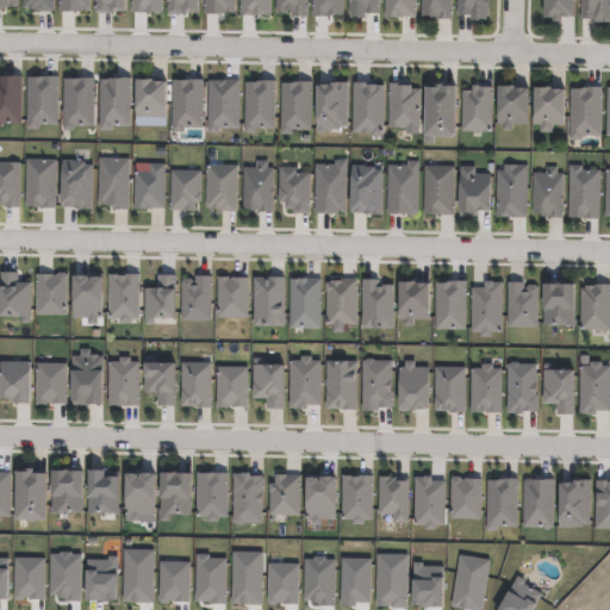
[(53,0),(53,10),(26,10),(26,6),(24,6),(24,0),(53,0)]
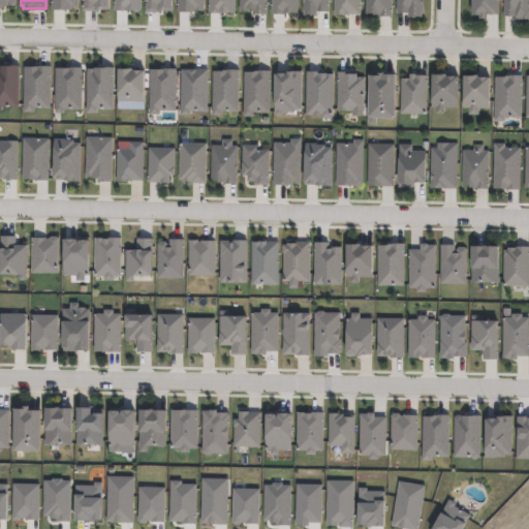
[(201,0),(201,11),(189,11),(176,11),(176,0),(201,0)]
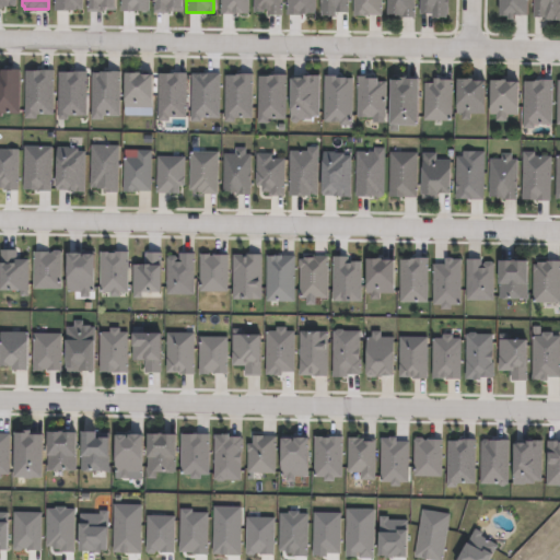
[(281,0),(281,14),(266,14),(266,9),(263,9),(263,11),(254,11),(254,0),(281,0)]
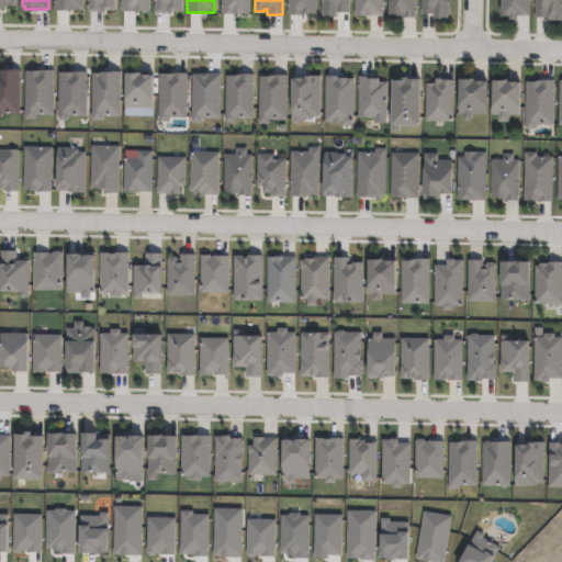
[(314,0),(314,13),(301,13),(301,14),(287,14),(287,0),(314,0)]
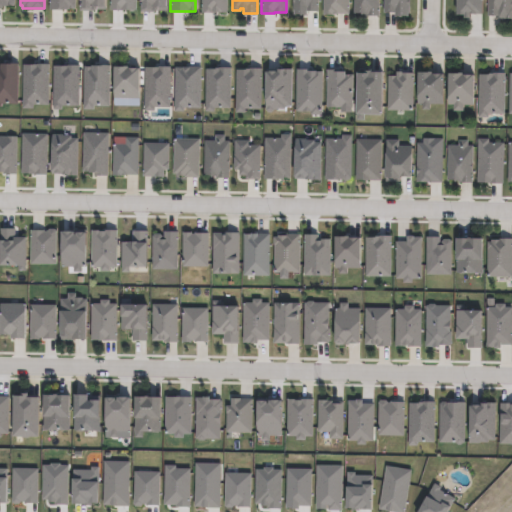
[(317,0),(317,11),(307,11),(307,13),(294,13),(294,0),(317,0)]
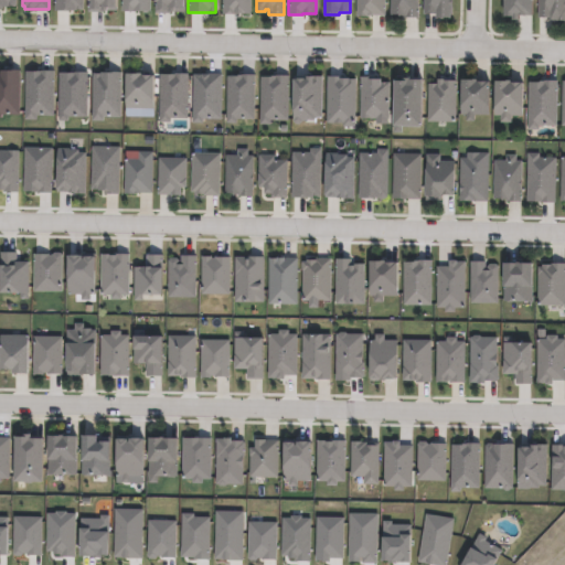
[(366,16),(359,16),(358,0),(384,0),(384,16),(371,16),(366,16)]
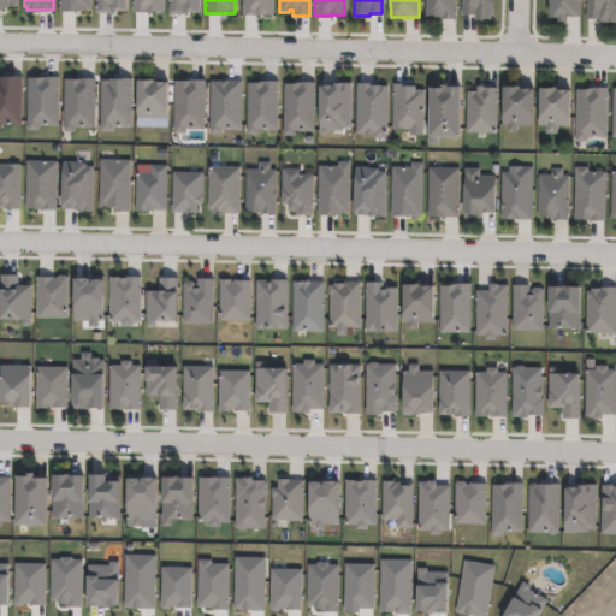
[(456,0),(456,18),(443,17),(439,17),(426,17),(426,0),(456,0)]
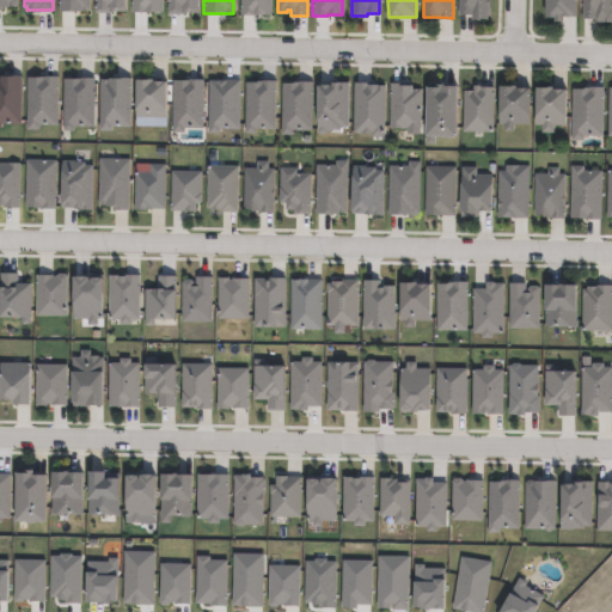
[(489,0),(489,19),(475,19),(475,14),(460,14),(460,0),(489,0)]
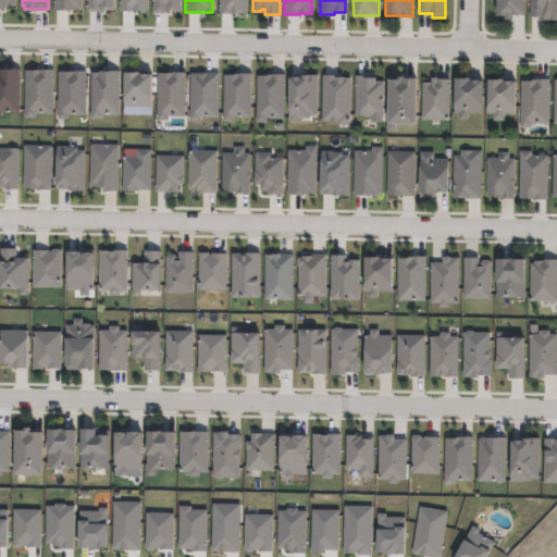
[(512,14),(512,19),(506,19),(506,15),(498,15),(498,0),(524,0),(525,14),(512,14)]
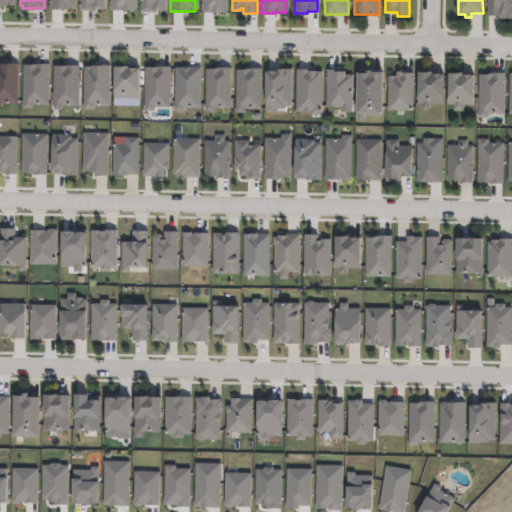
[(511,0),(511,17),(499,17),(499,15),(487,15),(487,0),(511,0)]
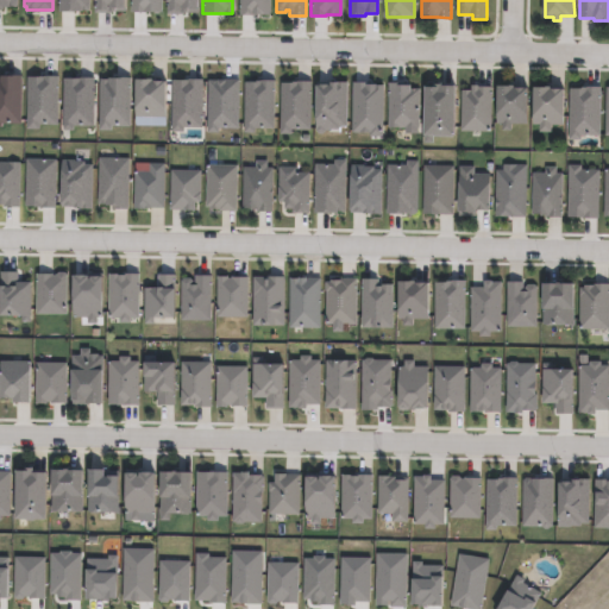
[(167,117),(137,115),(138,80),(167,80),(167,105),(167,117)]
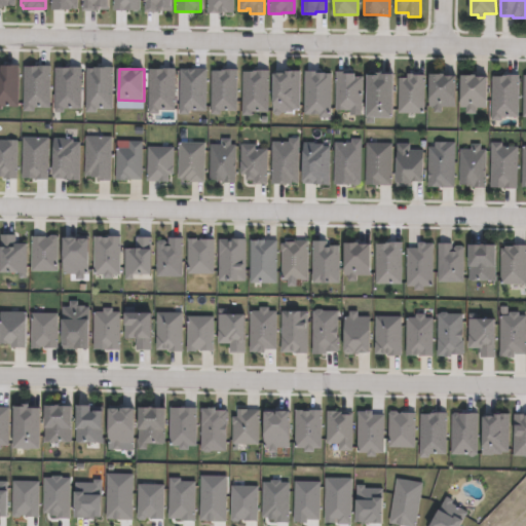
[(361,76),(360,115),(349,115),(349,110),(334,109),(335,71),(344,71),(344,73),(353,73),(353,76),(361,76)]
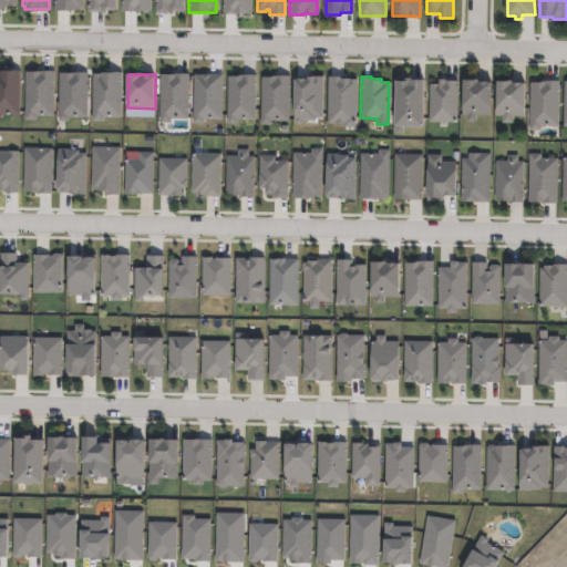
[(354,80),(353,125),(342,125),(342,122),(328,122),(329,78),(342,78),(342,80),(354,80)]
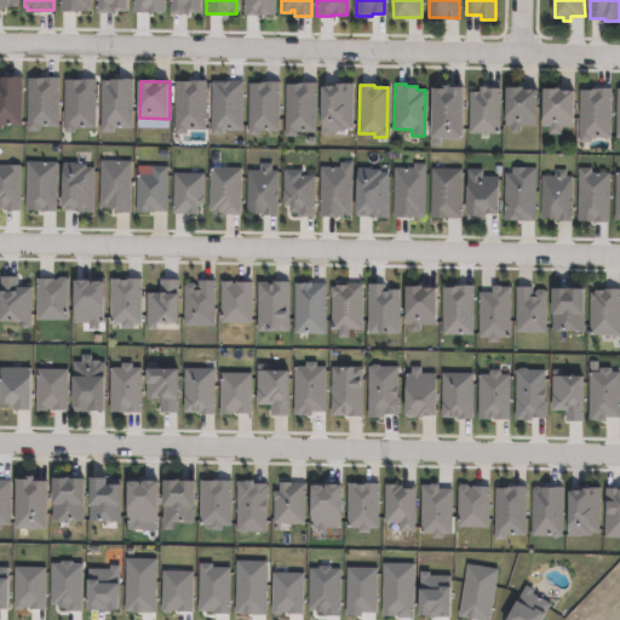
[(488,86),(488,87),(500,87),(500,112),(500,131),(471,131),(471,91),(482,91),(482,86),(488,86)]
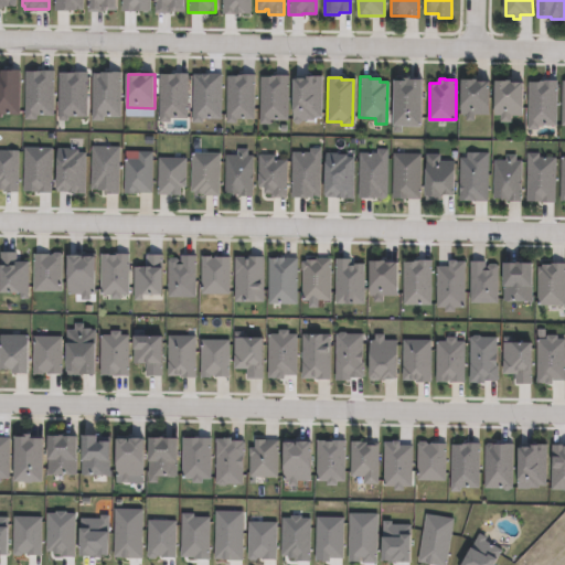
[(402,130),(395,130),(395,80),(423,80),(423,126),(417,126),(402,126),(402,130)]
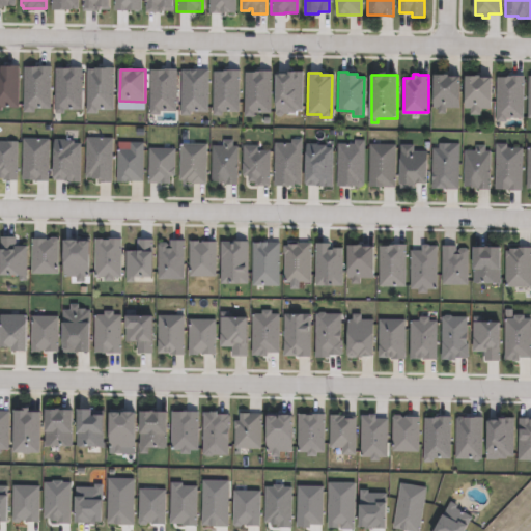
[(451,75),(451,76),(460,76),(460,77),(460,98),(460,107),(446,107),(446,112),(440,112),(440,106),(436,106),(436,75),(451,75)]
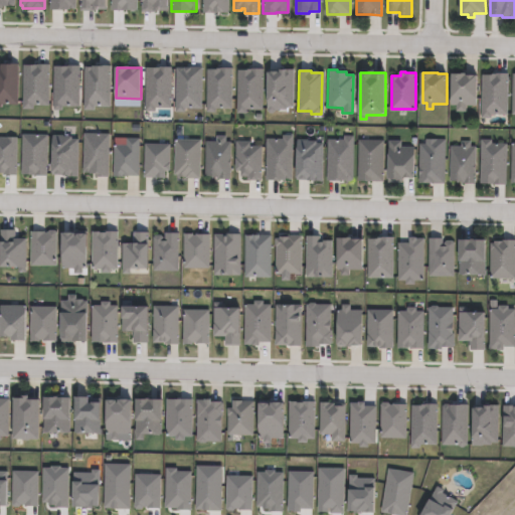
[(471,73),(471,76),(480,76),(480,91),(480,105),(467,105),(467,110),(457,110),(457,105),(452,104),(453,73),(467,73),(471,73)]
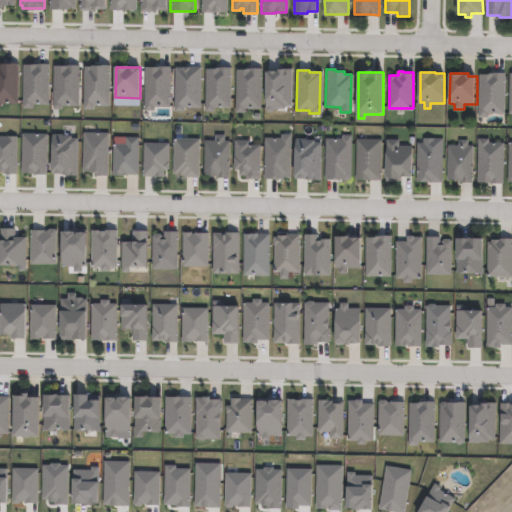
[(502,113),(478,113),(478,74),(502,74),(502,113)]
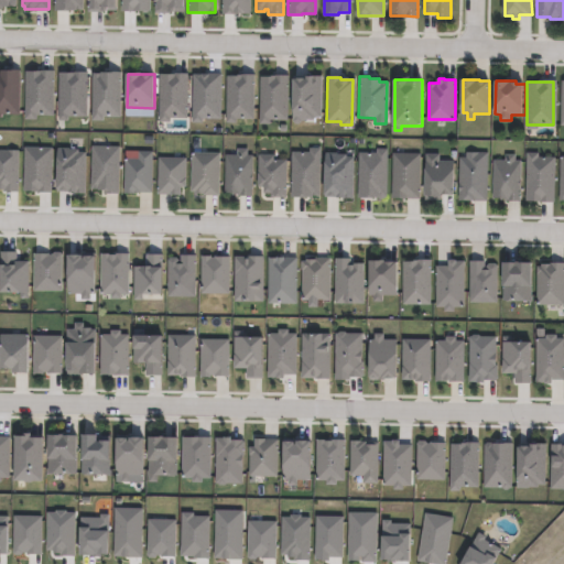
[(251,194),(240,193),(225,193),(226,154),(238,154),(238,148),(248,148),(248,154),(252,155),(252,169),(252,177),(251,194)]
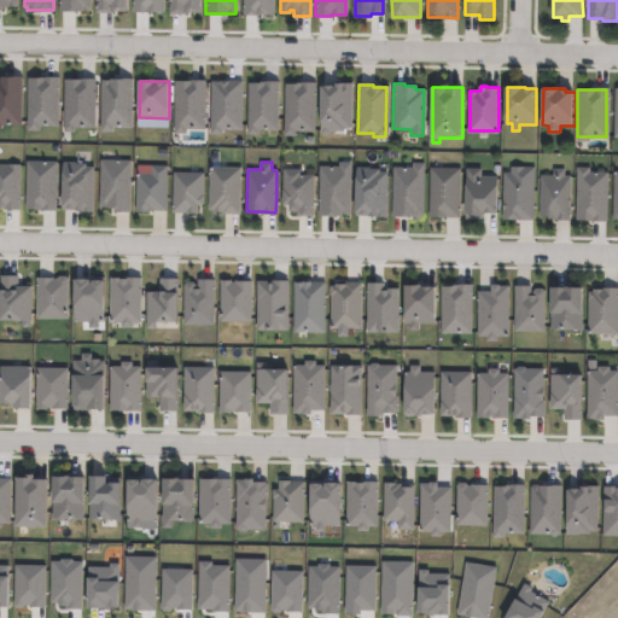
[(0,163),(19,164),(18,209),(3,209),(3,207),(0,207),(0,163)]
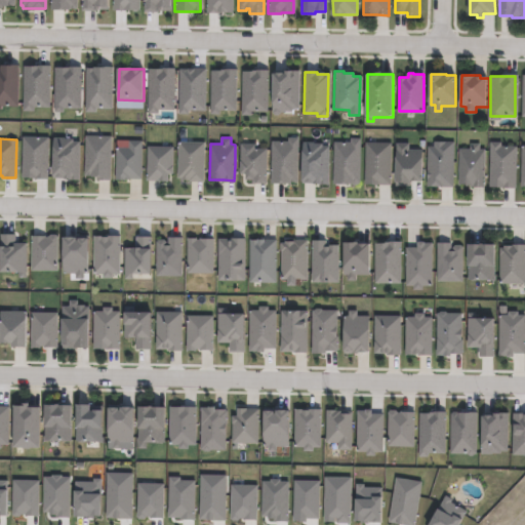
[(129,178),(124,178),(121,178),(116,178),(116,147),(129,147),(129,140),(142,140),(140,178),(129,178)]
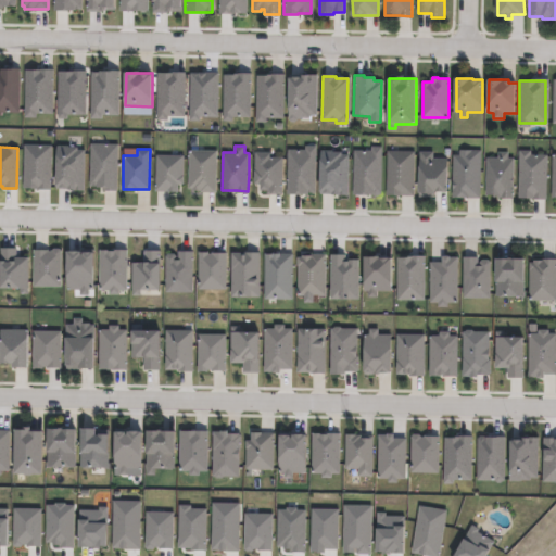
[(480,197),(453,196),(453,154),(460,154),(460,149),(480,150),(480,197)]
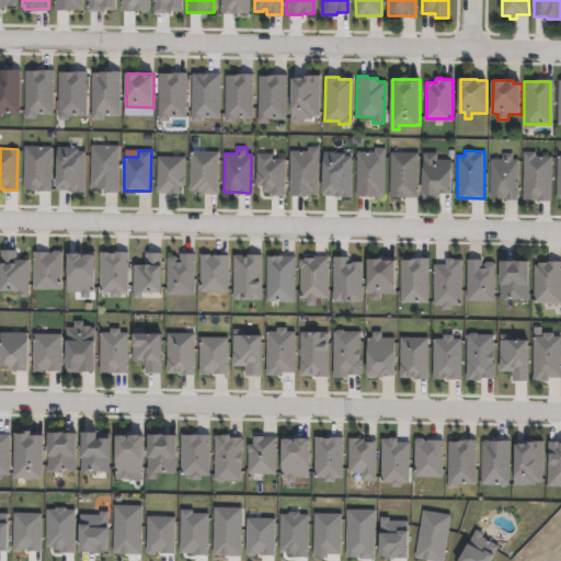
[(217,152),(217,194),(203,193),(203,191),(194,191),(194,190),(191,189),(192,152),(217,152)]
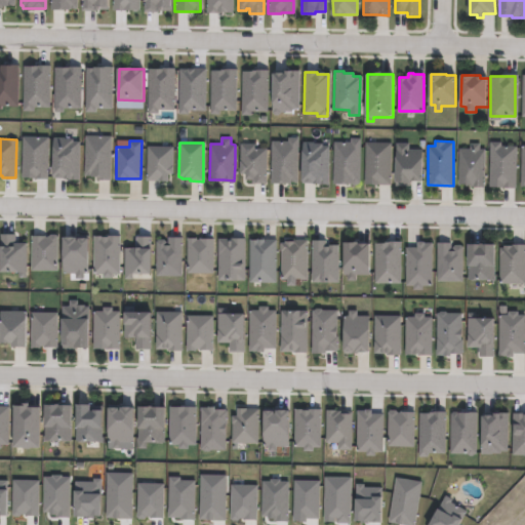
[(266,149),(265,183),(251,183),(251,179),(244,179),(244,173),(239,172),(239,143),(254,144),(254,149),(266,149)]
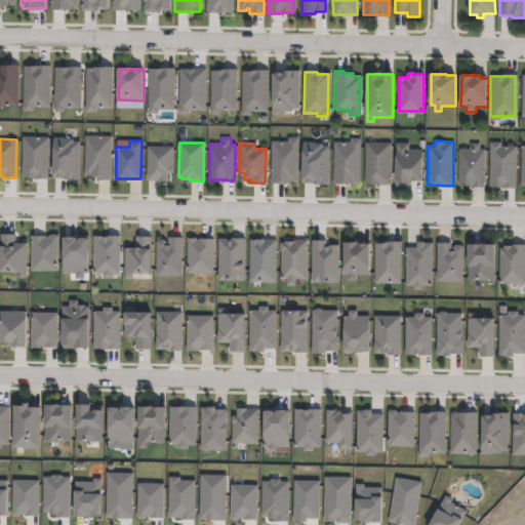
[(390,184),(365,184),(366,143),(391,143),(390,184)]
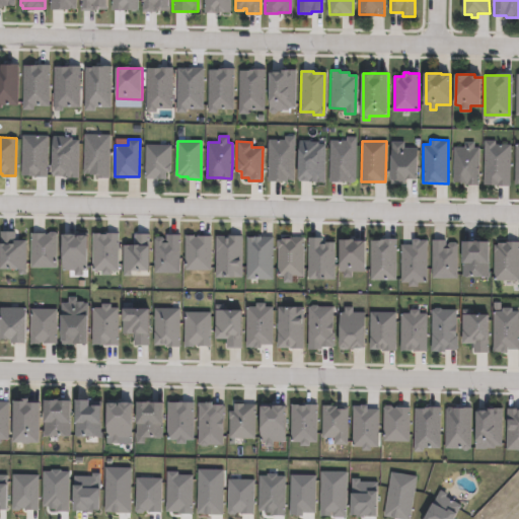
[(474,142),(474,147),(480,147),(478,183),(467,182),(463,182),(453,182),(455,146),(464,147),(464,141),(474,142)]
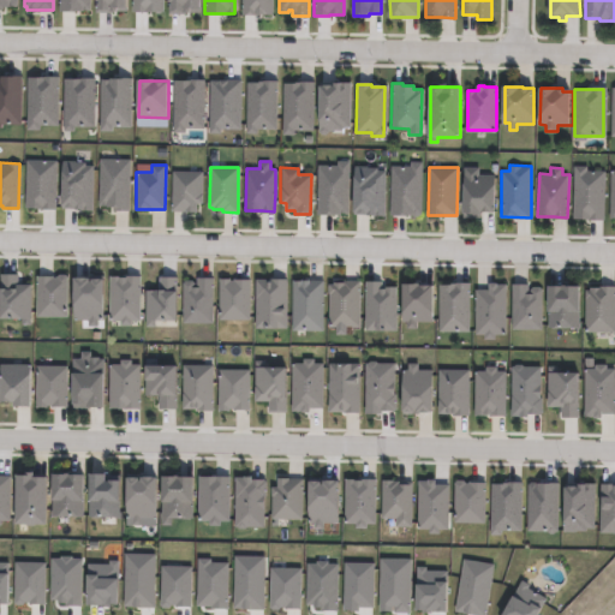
[(493,171),(491,193),(491,214),(478,214),(478,220),(461,219),(463,169),(477,169),(477,171),(487,171),(487,168),(493,168),(493,171)]
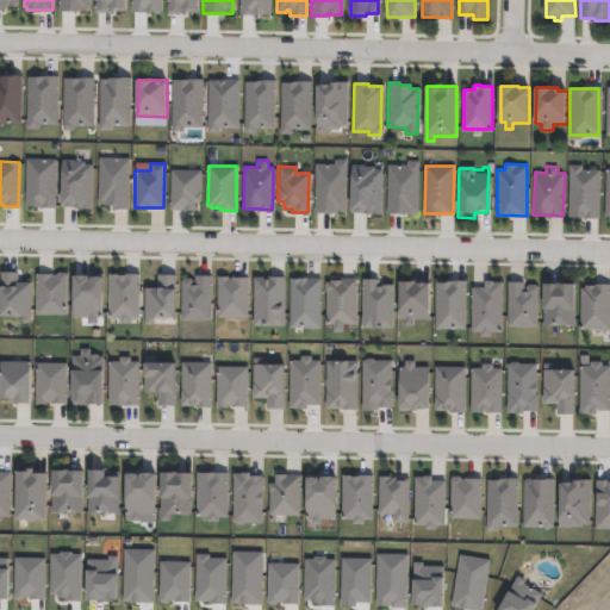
[(194,201),(194,211),(185,211),(185,209),(170,207),(172,169),(201,170),(201,190),(200,201),(194,201)]
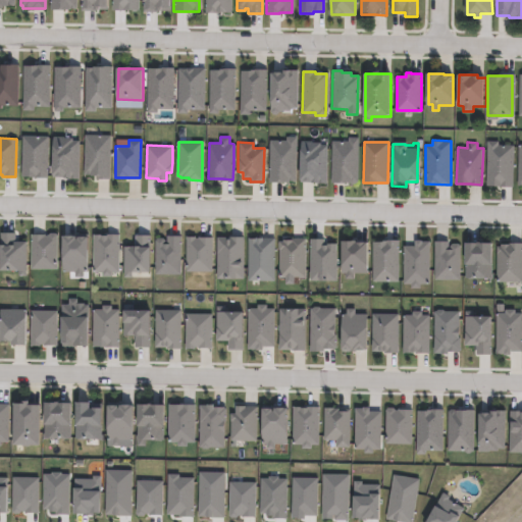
[(101,236),(106,236),(119,236),(119,273),(111,273),(111,277),(102,277),(102,273),(93,273),(93,235),(101,236)]
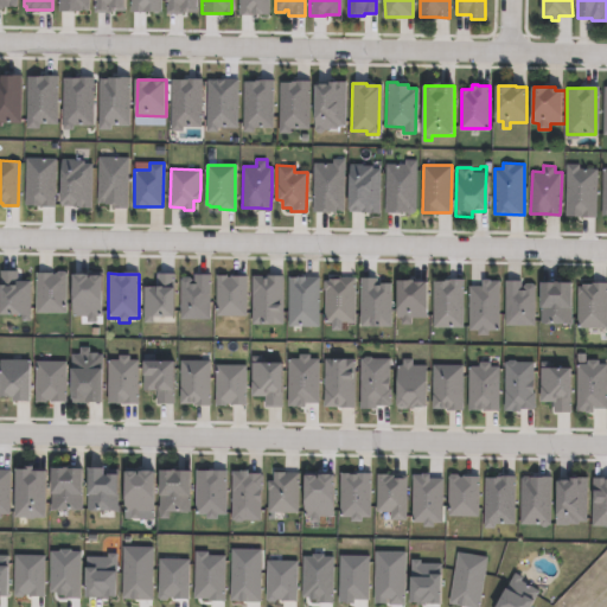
[(153,324),(144,324),(144,287),(158,287),(158,274),(174,274),(174,317),(153,317),(153,324)]
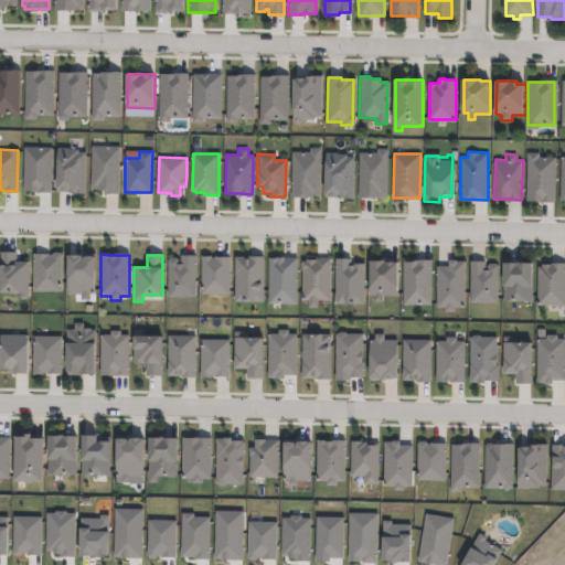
[(81,256),(81,259),(84,259),(84,257),(94,257),(94,295),(89,295),(89,300),(81,300),(81,295),(67,295),(67,256),(81,256)]
